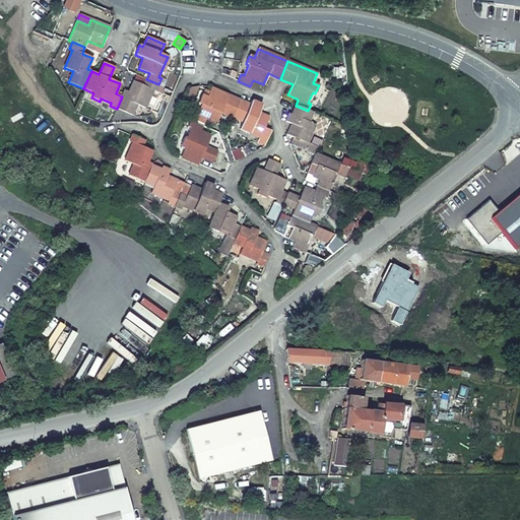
[(145,109),(152,90),(155,91),(158,84),(146,79),(143,86),(133,81),(128,92),(124,90),(122,96),(117,109),(132,116),(136,105),(145,109)]
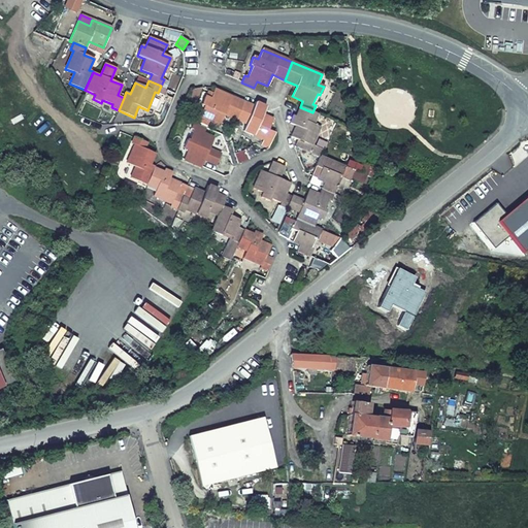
[(243,102),(213,90),(209,99),(204,97),(200,105),(203,106),(199,117),(196,116),(193,123),(205,128),(208,122),(219,126),(223,114),(236,120),(243,102)]
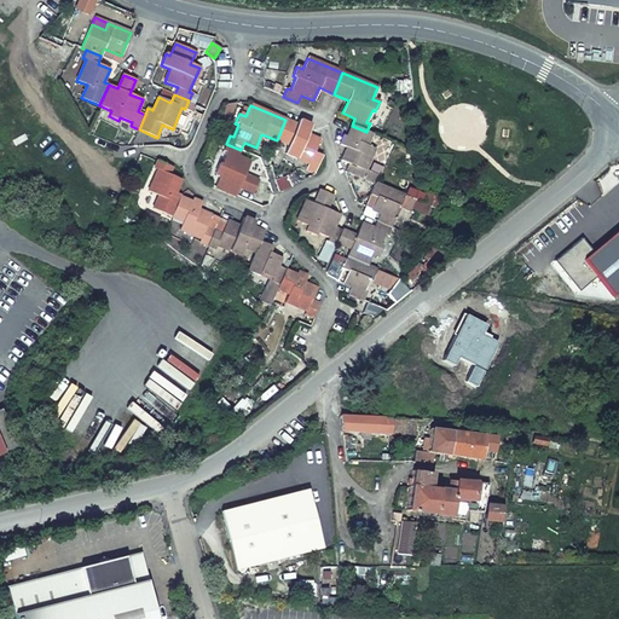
[(311,126),(300,121),(298,125),(285,120),(277,140),(289,145),(285,154),(310,163),(307,167),(316,171),(322,156),(314,152),(320,140),(307,134),(311,126)]
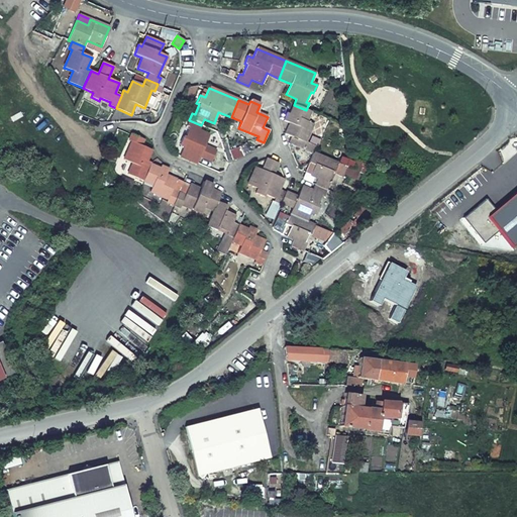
[(305,142),(313,124),(306,121),(310,112),(306,110),(294,105),(290,114),(287,113),(284,121),(290,123),(285,134),(296,138),(293,144),(305,150),(308,143),(305,142)]
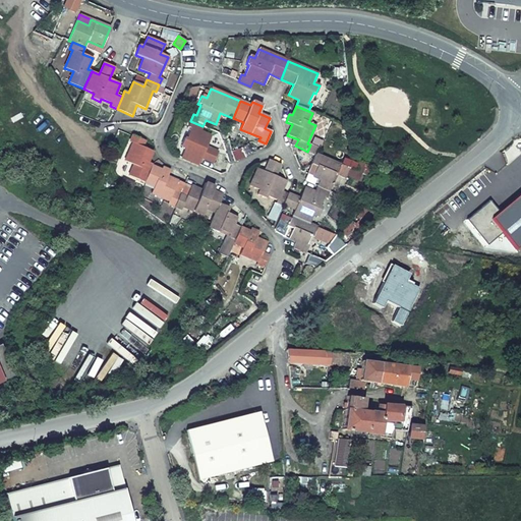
[(206,148),(211,136),(200,132),(203,126),(190,121),(187,127),(190,128),(186,139),(184,138),(180,146),(185,148),(181,158),(198,165),(201,158),(213,163),(218,153),(206,148)]
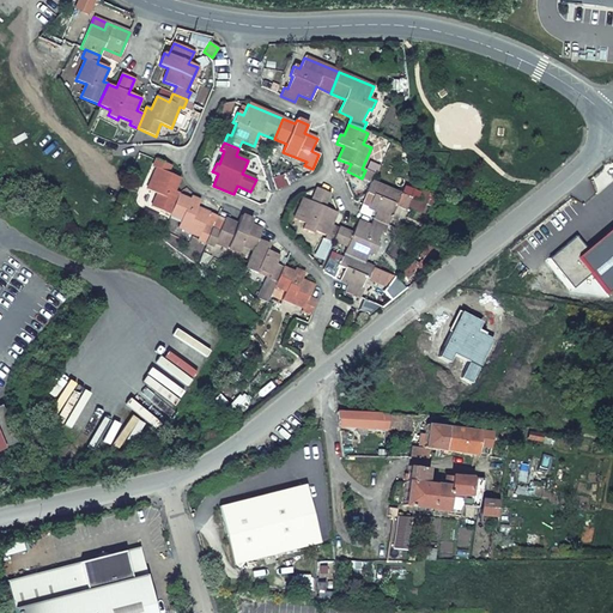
[(178,178),(168,173),(169,170),(170,165),(156,159),(155,161),(152,168),(156,169),(146,190),(157,194),(151,207),(169,214),(178,195),(178,193),(174,190),(178,178)]
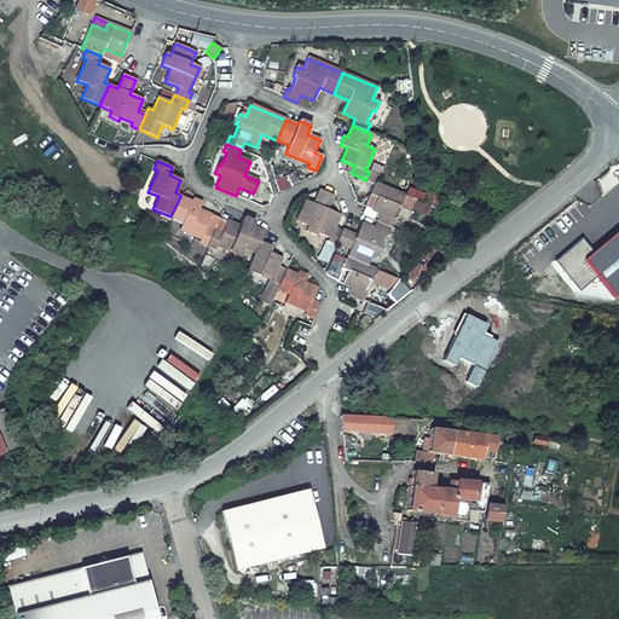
[(392,219),(397,207),(399,208),(405,196),(375,184),(370,195),(376,198),(371,210),(380,213),(376,221),(391,227),(394,220),(392,219)]
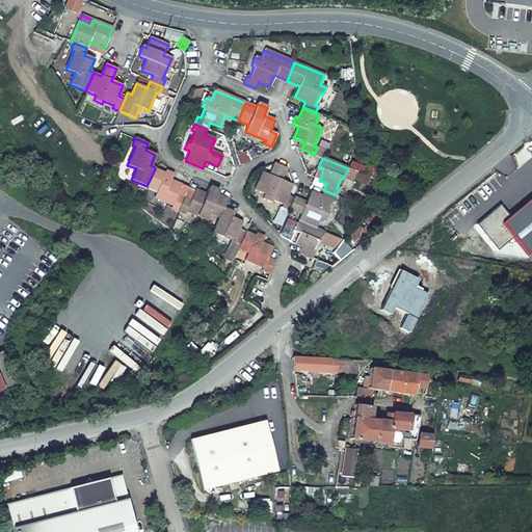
[(292,184),(281,180),(286,167),(274,163),(269,176),(263,173),(255,190),(265,194),(263,200),(270,203),(271,201),(283,205),(281,208),(288,211),(289,209),(293,197),(287,195),(292,184)]
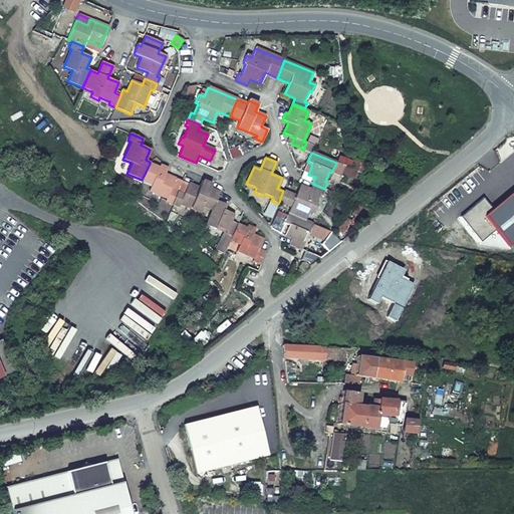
[(303,172),(304,173),(308,174),(312,165),(307,162),(303,172)]
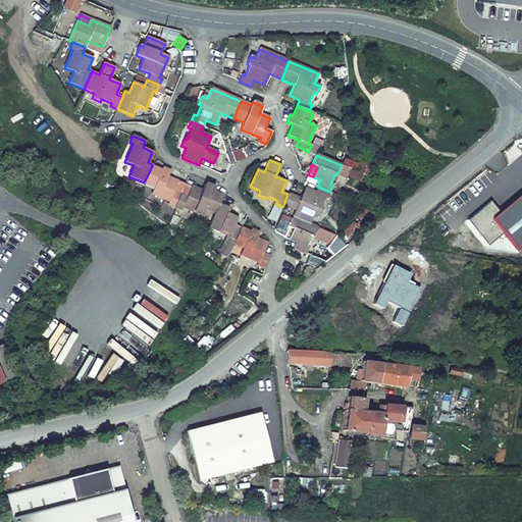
[(173,192),(178,181),(167,177),(169,171),(162,168),(161,170),(152,166),(144,183),(154,187),(151,194),(169,202),(168,204),(174,207),(179,195),(173,192)]
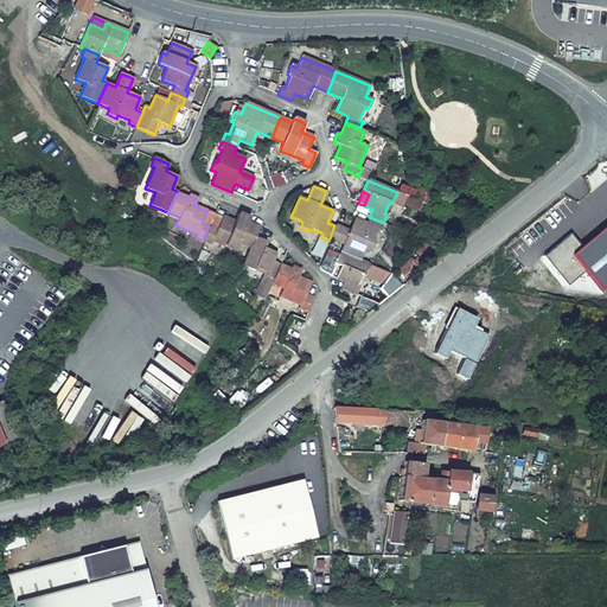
[(212,241),(236,251),(238,243),(250,248),(256,237),(260,228),(248,223),(249,218),(238,213),(235,223),(222,217),(217,230),(209,227),(203,241),(211,244),(212,241)]
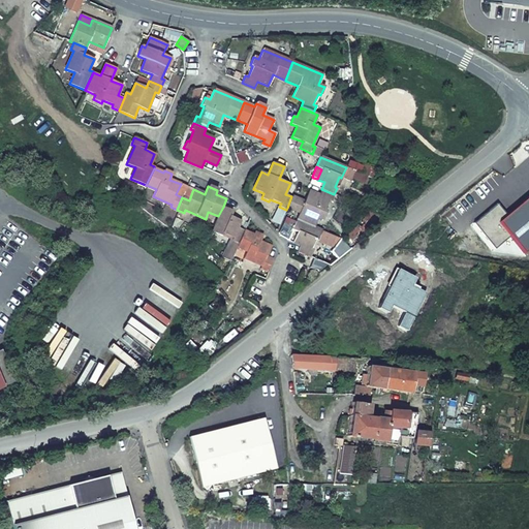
[(319,195),(308,191),(304,201),(291,196),(287,208),(299,213),(296,220),(297,220),(314,227),(318,218),(322,220),(327,212),(324,211),(329,199),(332,201),(334,194),(321,189),(319,195)]
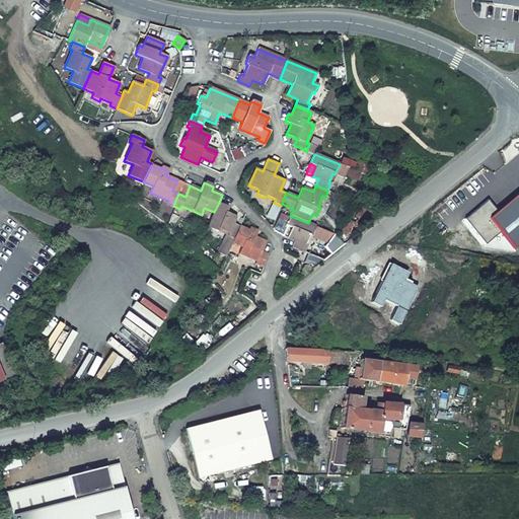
[(518,244),(518,193),(498,211),(489,218),(501,232),(515,248),(518,244)]
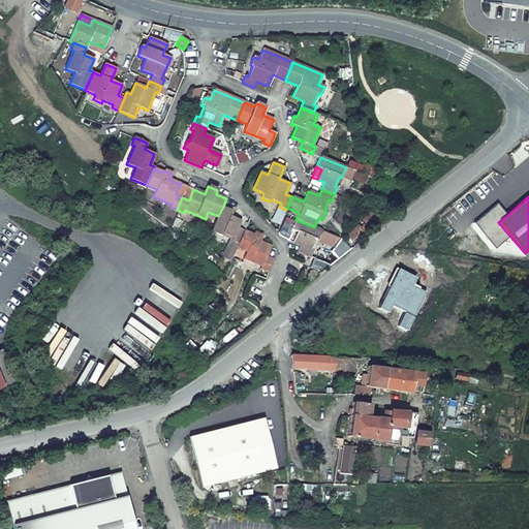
[(498,222),(507,215),(498,204),(473,223),(495,250),(510,237),(498,222)]
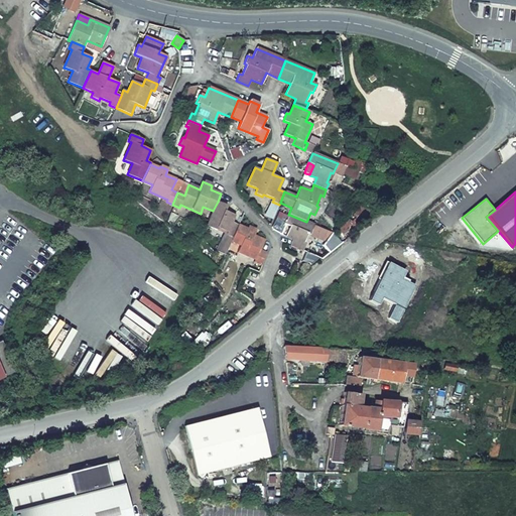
[(213,211),(207,227),(216,230),(217,228),(227,232),(226,235),(233,238),(238,225),(232,223),(235,216),(225,211),(227,206),(218,202),(213,211)]
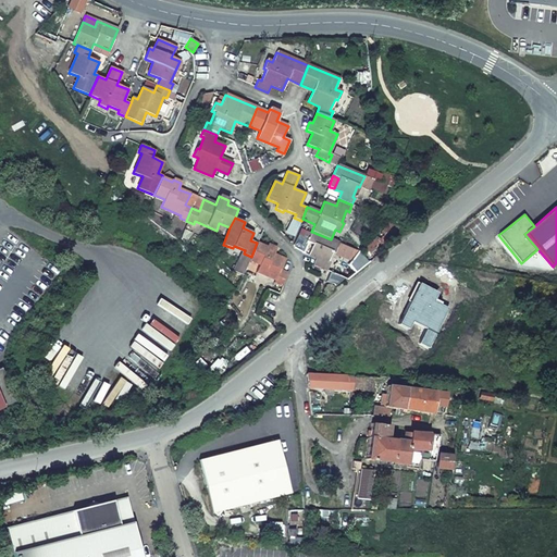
[(327,263),(332,252),(334,254),(338,243),(331,239),(312,232),(308,242),(313,245),(309,256),(317,259),(313,265),(326,271),(330,263),(327,263)]
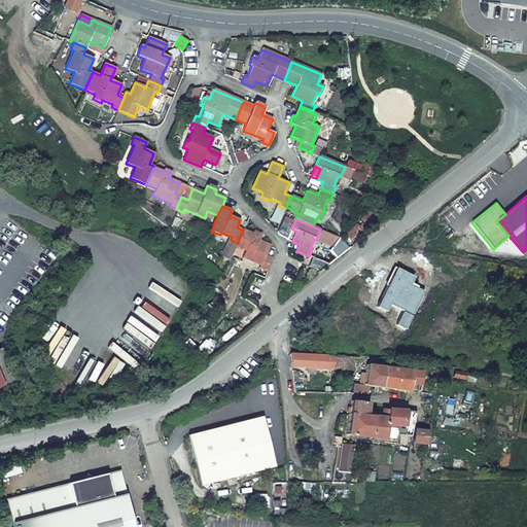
[(261,235),(253,232),(252,234),(243,230),(238,243),(236,246),(245,251),(242,257),(260,266),(259,268),(267,271),(272,258),(266,255),(270,245),(258,241),(261,235)]
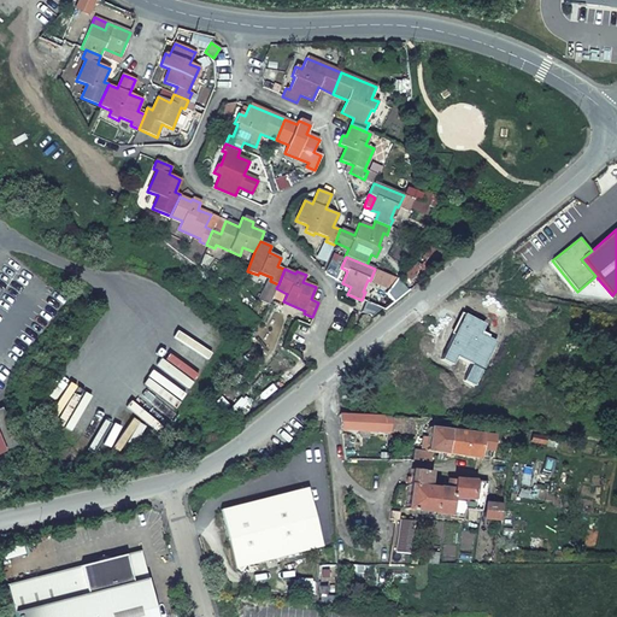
[(0,409),(0,453),(19,444),(3,407),(0,409)]
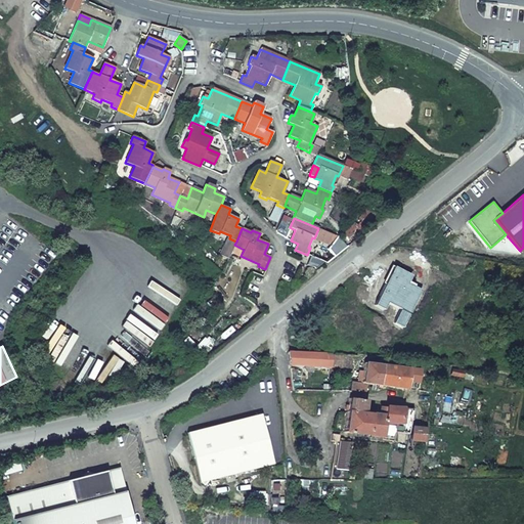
[(335,354),(289,352),(291,363),(335,365),(335,354)]
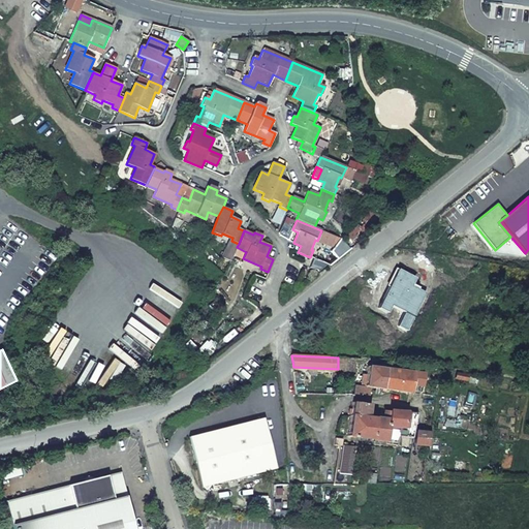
[(355,358),(338,358),(338,369),(338,370),(354,370),(355,358)]
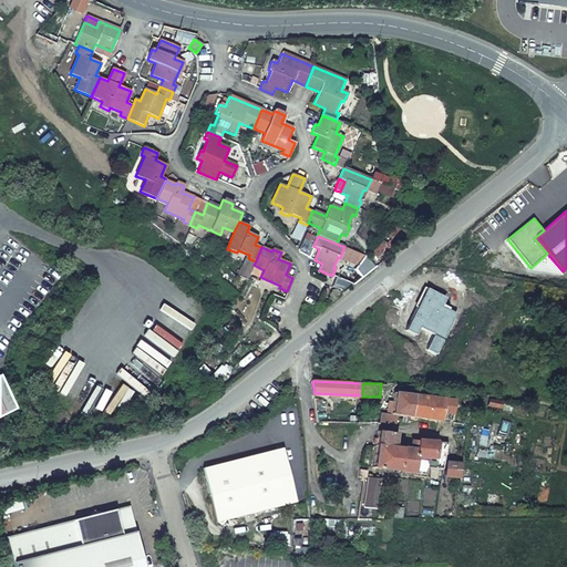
[(412,397),(414,385),(404,384),(395,384),(394,402),(390,401),(388,414),(382,413),(381,424),(397,424),(397,415),(410,416),(412,397)]
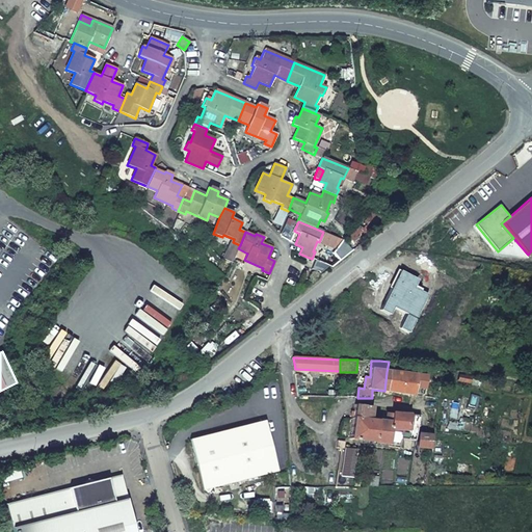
[(416,376),(387,372),(384,391),(422,396),(424,382),(415,380),(416,376)]
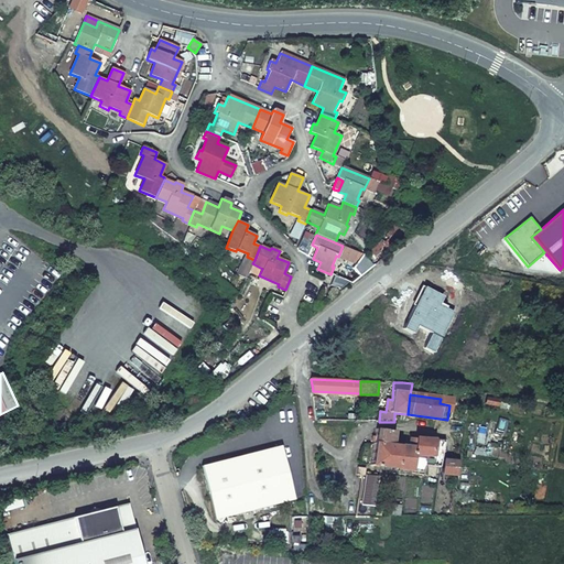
[(500,400),(489,398),(487,404),(499,407),(500,400)]
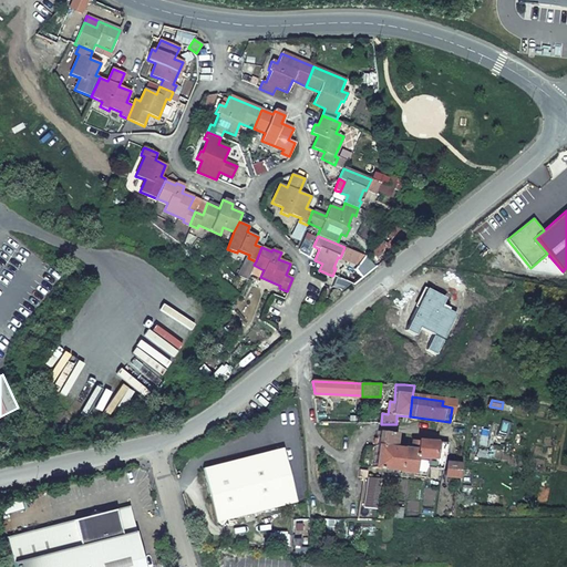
[(394,446),(397,433),(379,431),(378,444),(394,446)]
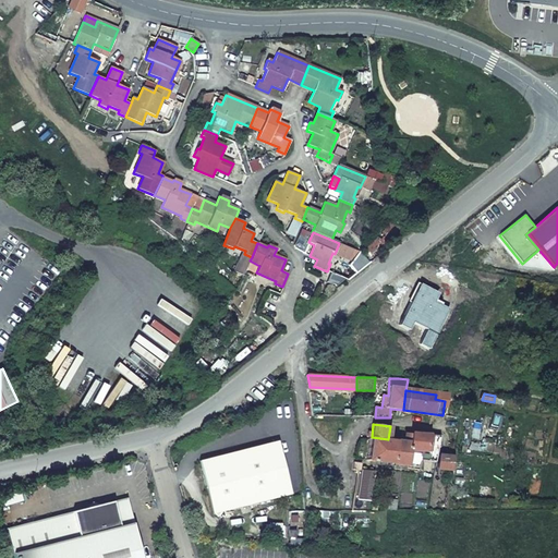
[(405,441),(392,439),(388,439),(372,437),(368,460),(408,465),(408,468),(419,469),(421,451),(428,451),(431,435),(407,433),(405,441)]
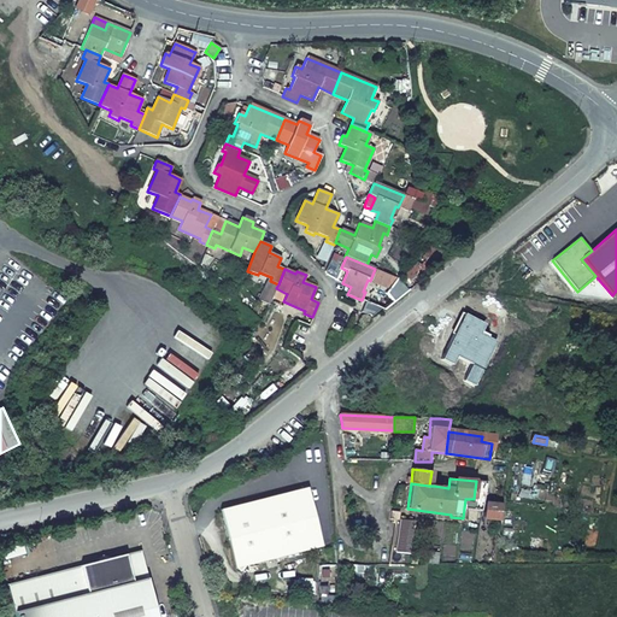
[(483,512),(488,482),(479,482),(475,511),(483,512)]
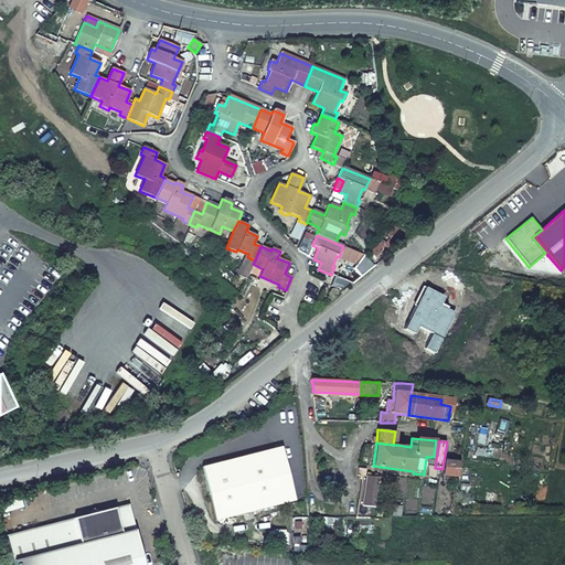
[(284,445),(202,466),(215,521),(297,500),(284,445)]
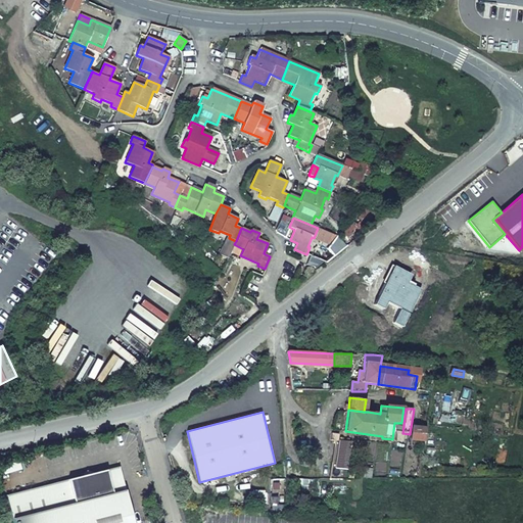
[(424,447),(426,428),(412,427),(410,445),(424,447)]
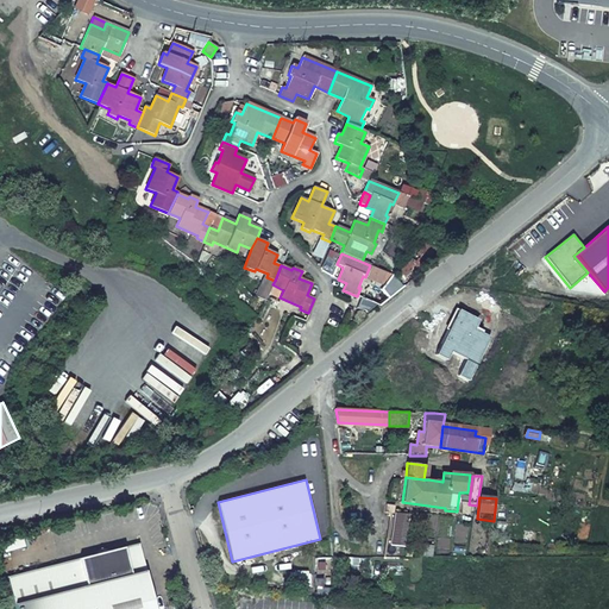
[(391,514),(384,558),(401,558),(407,515),(394,513),(395,506),(387,504),(385,513),(391,514)]
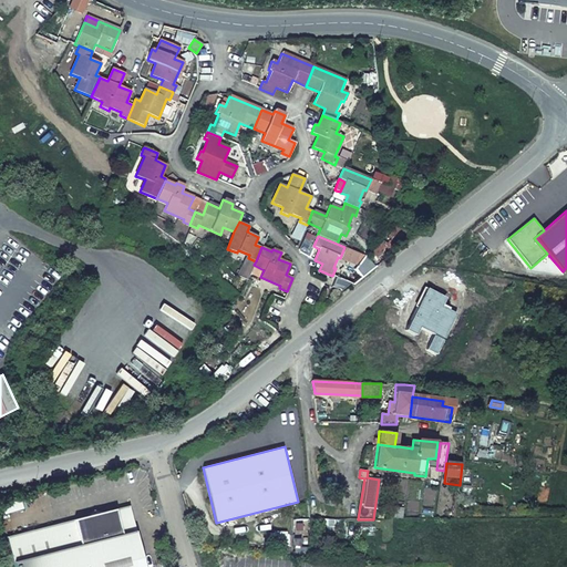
[(86,517),(7,537),(13,566),(143,566),(135,534),(136,533),(130,506),(102,514),(101,513),(93,511),(86,516),(86,517)]
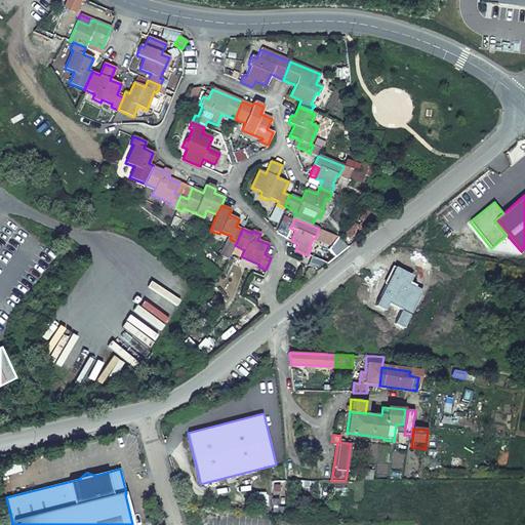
[(309,482),(297,482),(297,496),(310,496),(309,482)]
